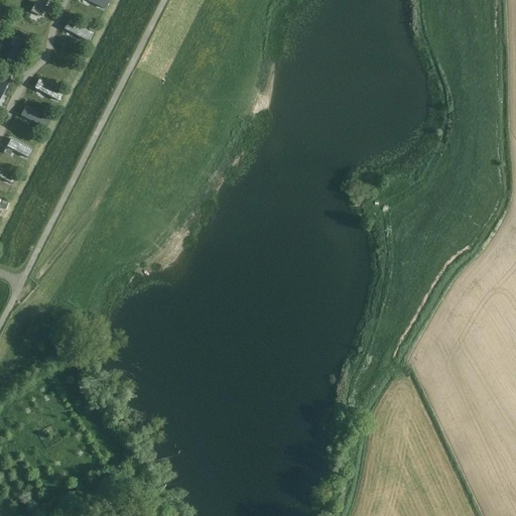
[(36,0),(30,12),(39,16),(44,6),(45,6),(47,0),(36,0)]
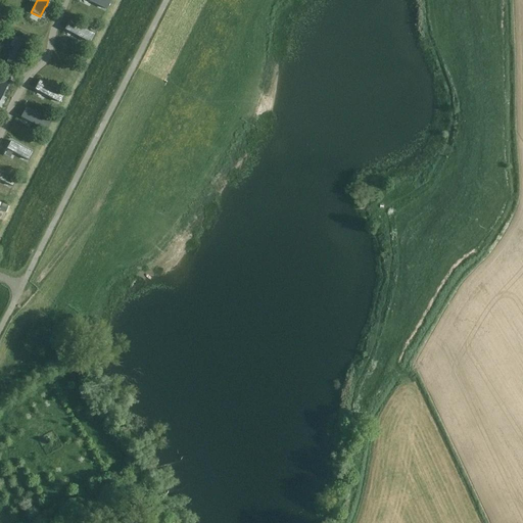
[(109,0),(85,0),(106,10),(111,1),(109,0)]
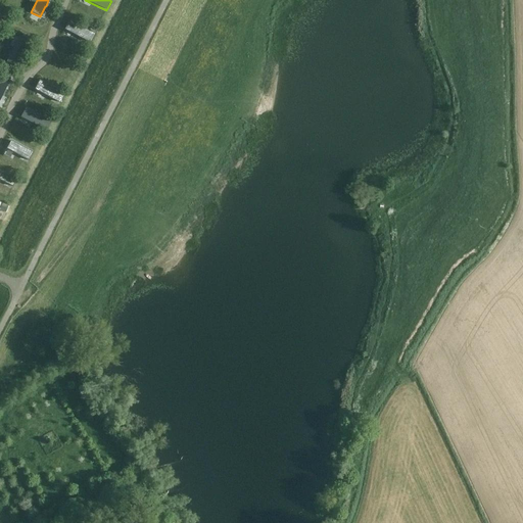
[(69,20),(64,30),(91,44),(96,34),(69,20)]
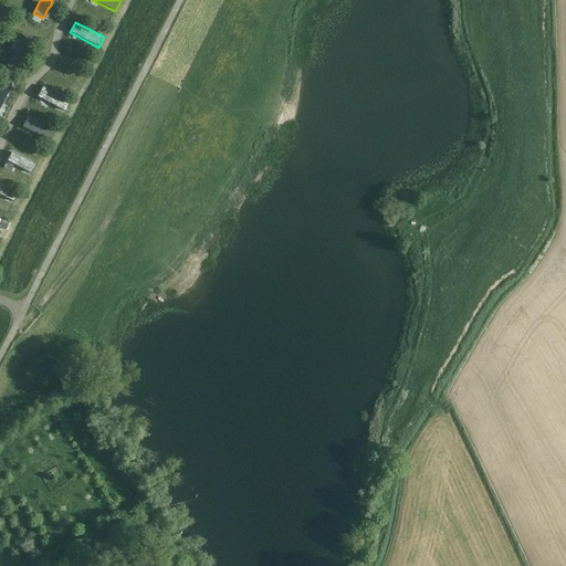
[(0,83),(0,109),(10,88),(0,83)]
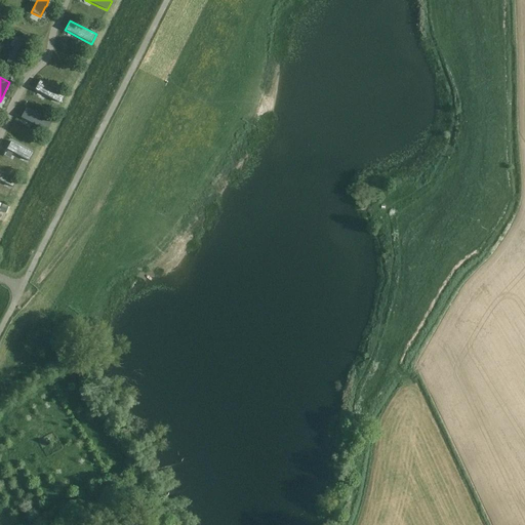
[(39,81),(34,90),(61,105),(66,94),(39,81)]
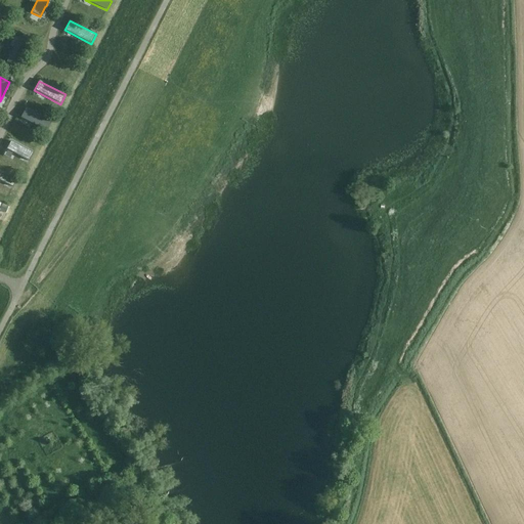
[(26,108),(20,118),(46,131),(51,122),(26,108)]
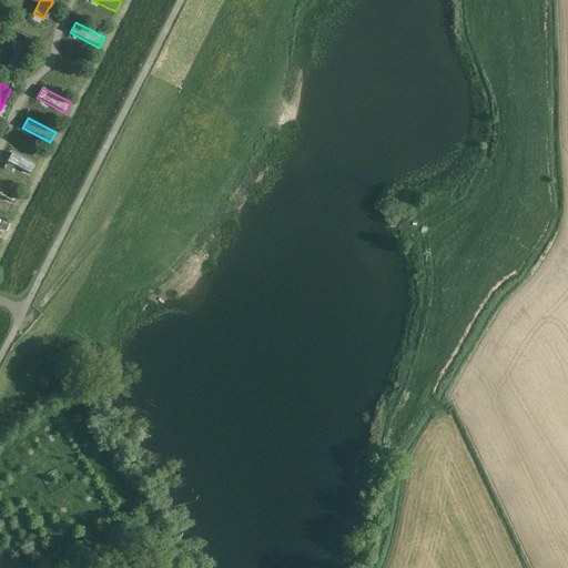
[(11,153),(7,162),(31,175),(36,165),(11,153)]
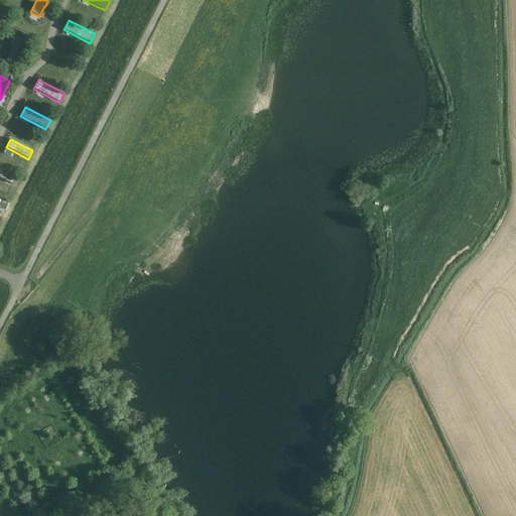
[(0,167),(0,177),(12,184),(16,176),(0,167)]
